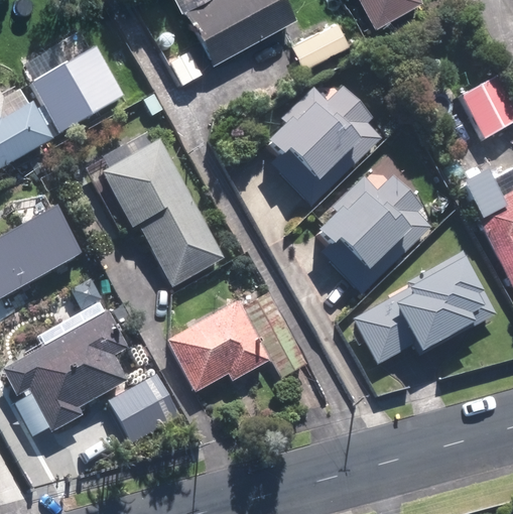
[(194,0),(184,5),(215,60),(298,14),(289,0),(194,0)]
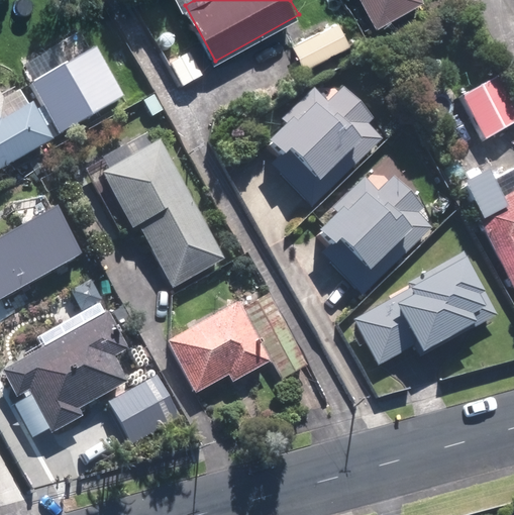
[(364,0),(377,24),(419,0),(364,0)]
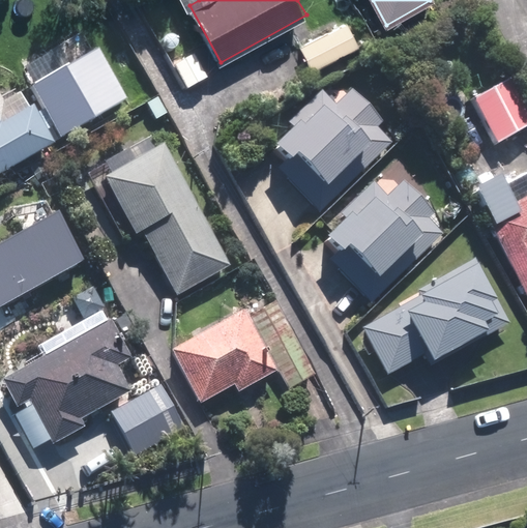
[(347,20),(298,45),(311,68),(359,42),(347,20)]
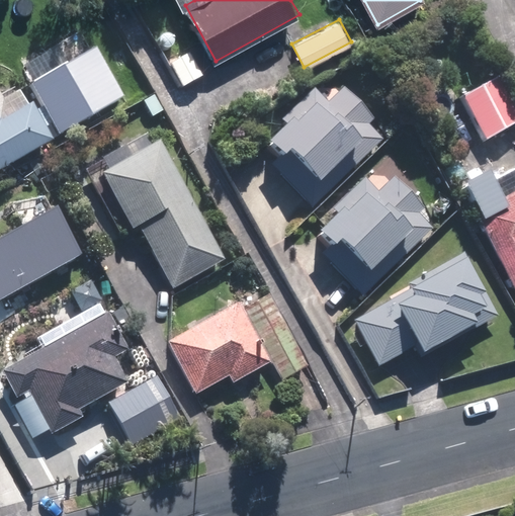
[(96,47),(31,83),(60,133),(124,96),(96,47)]
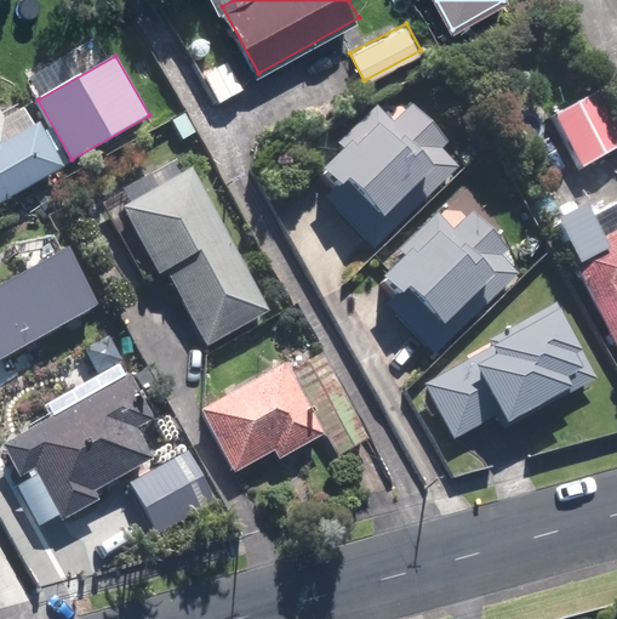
[(228,62),(201,75),(216,104),(243,91),(228,62)]
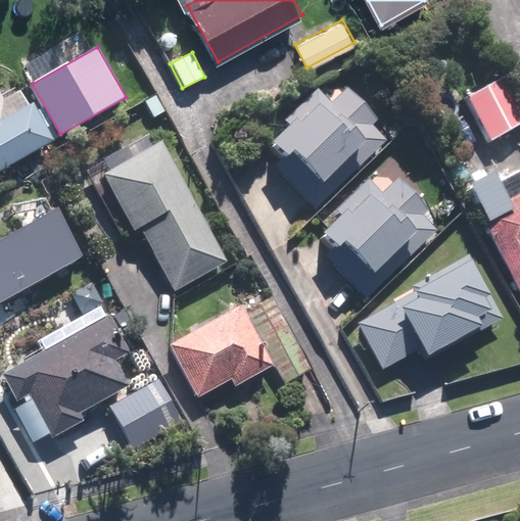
[(519,102),(506,75),(467,94),(491,142),(519,128),(519,102)]
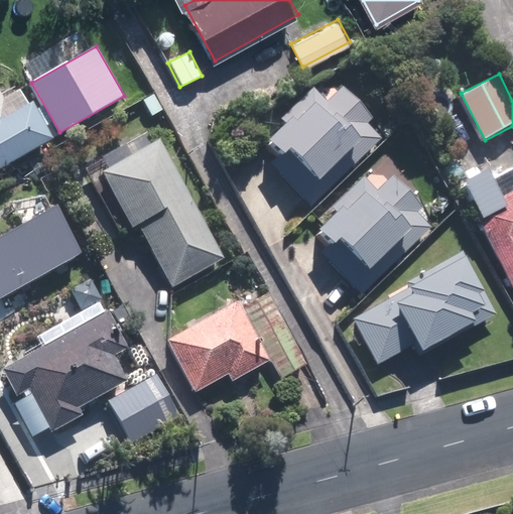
[(267,166),(309,209),(386,133),(340,87),(327,100),(312,86),(280,117),(286,123),(269,140),(281,152),(267,166)]
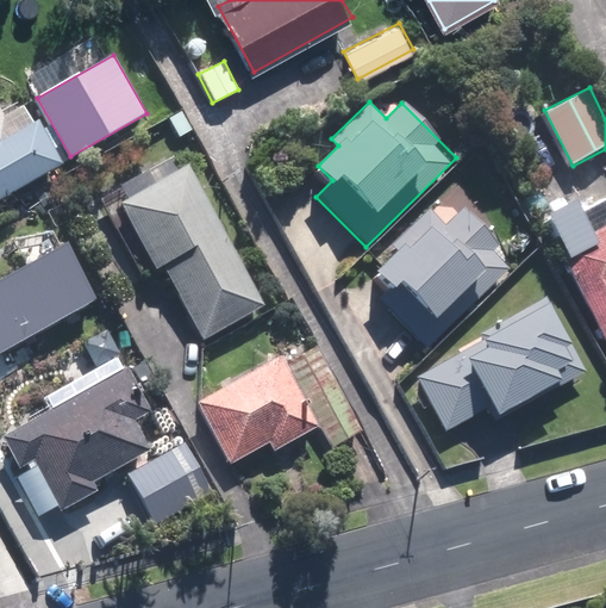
[(0,199),(66,163),(41,121),(4,141),(0,134),(0,199)]
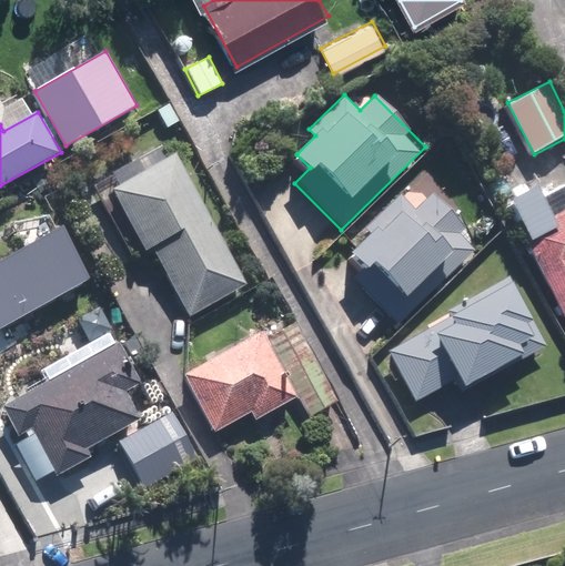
[(181,153),(113,189),(145,251),(153,248),(189,316),(250,285),(181,153)]
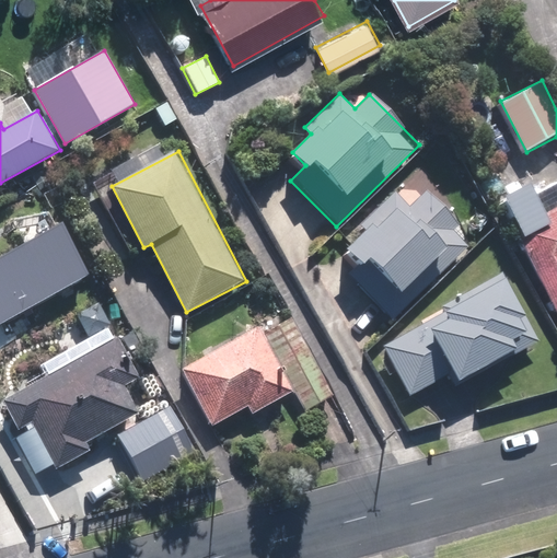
[(528,176),(499,189),(556,313),(556,179),(534,190),(528,176)]
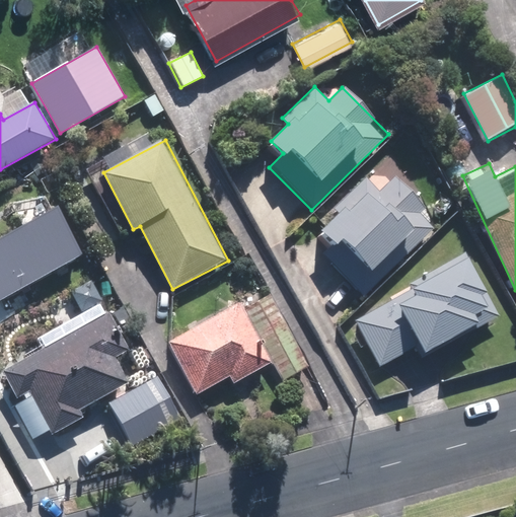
[(313,246),(364,296),(438,222),(392,176),(379,190),(367,176),(334,210),(342,218),(313,246)]
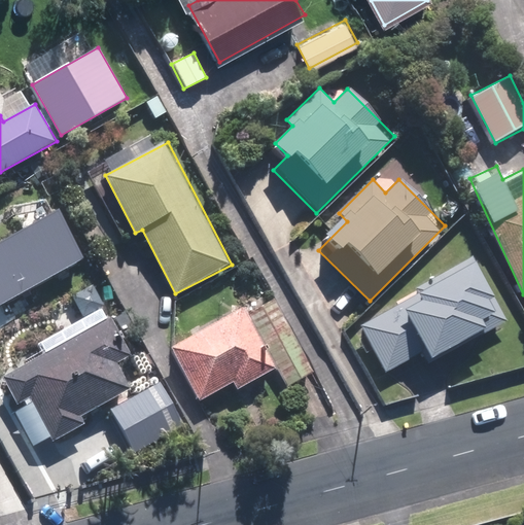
[(29,197),(7,207),(18,228),(39,217),(29,197)]
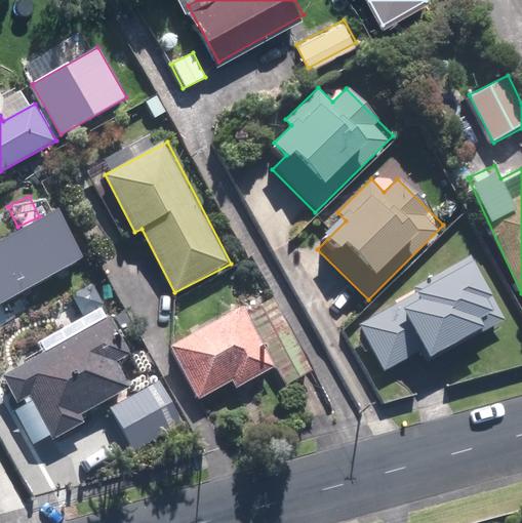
[(41,220),(0,240),(0,254),(25,305),(72,281),(41,220)]
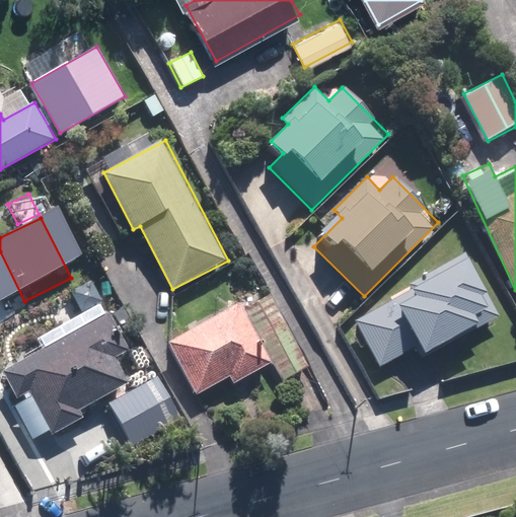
[(466,254),(354,319),(381,366),(418,345),(425,356),(500,312),(466,254)]
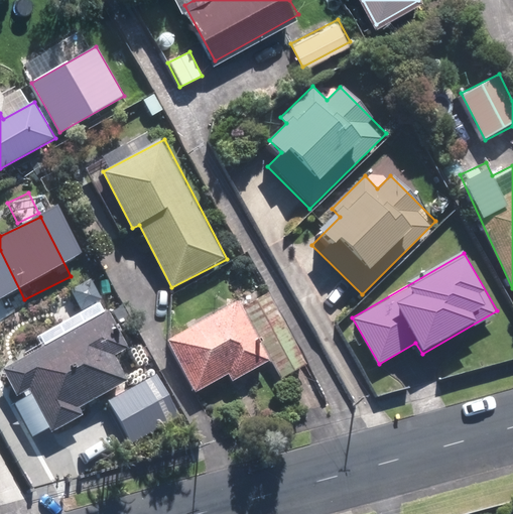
[(239,299),(166,340),(196,391),(227,374),(231,381),(268,360),(278,379),(308,362),(268,291),(242,305),(239,299)]
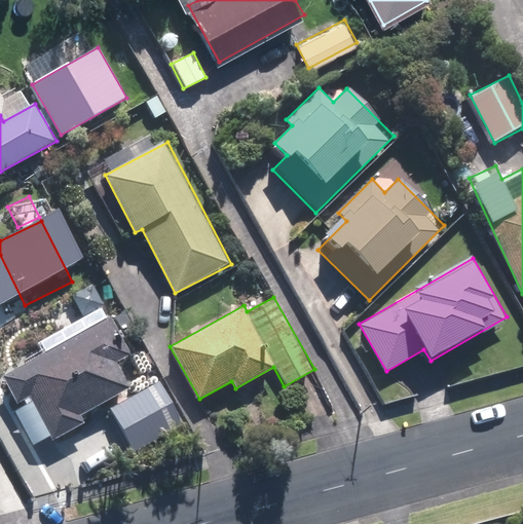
[(111,314),(3,374),(19,402),(28,397),(52,440),(84,422),(80,415),(133,386),(119,362),(134,353),(111,314)]
